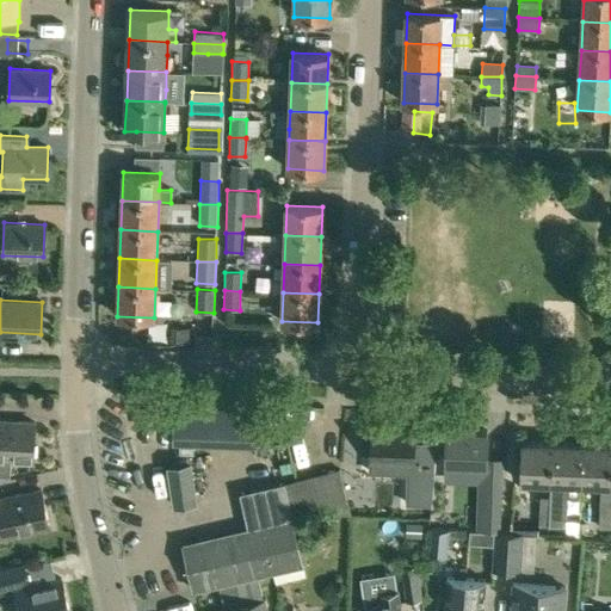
[(189,343),(189,327),(171,327),(171,343),(189,343)]
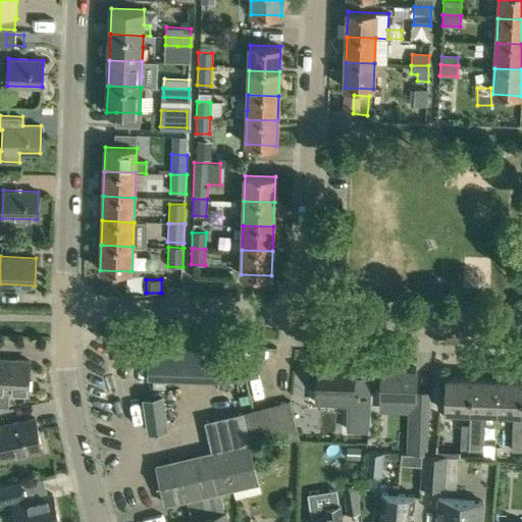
[(146,351),(146,381),(227,381),(227,351),(146,351)]
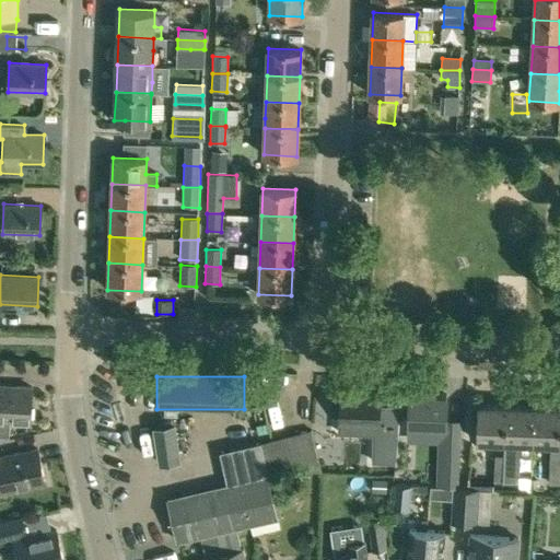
[(0,435),(9,436),(9,421),(30,422),(32,387),(0,385),(0,435)]
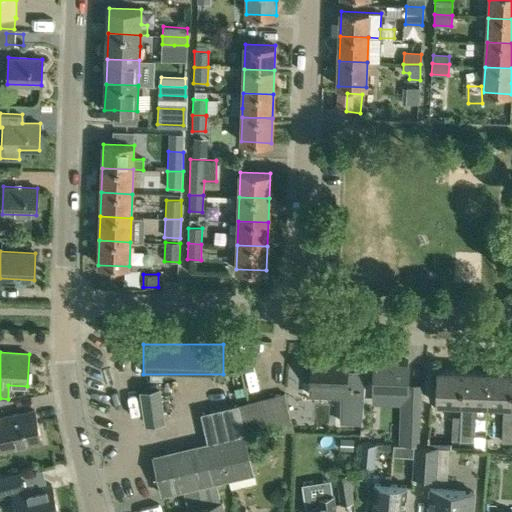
[(348,359),(312,358),(311,363),(307,363),(307,380),(311,380),(311,386),(329,386),(329,396),(344,397),(343,420),(341,420),(340,422),(362,422),(366,372),(347,371),(348,359)]
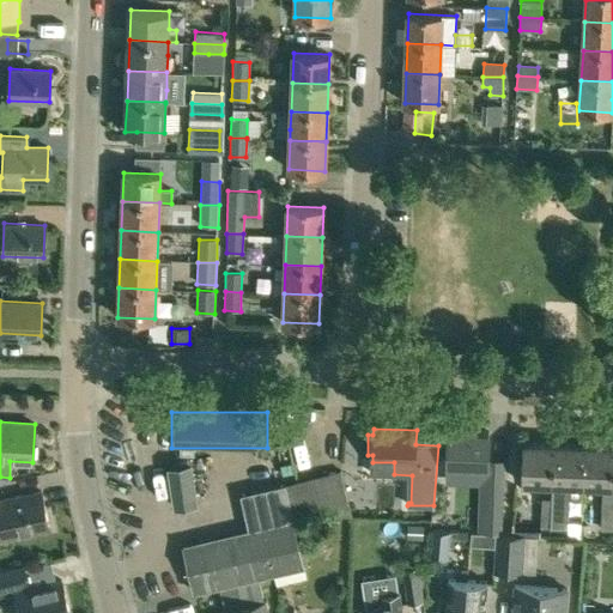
[(448,478),(487,479),(489,462),(490,434),(450,431),(449,465),(448,478)]
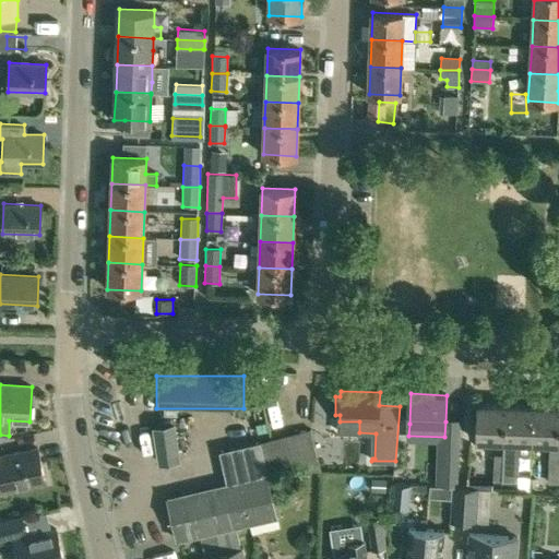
[(503,442),(504,406),(476,405),(475,441),(503,442)]
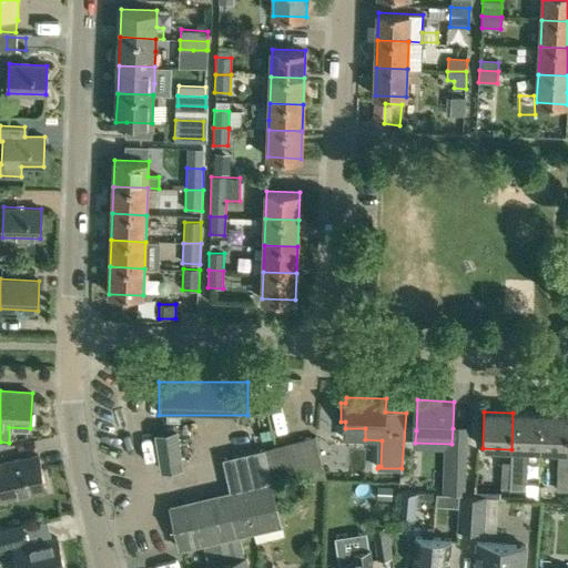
[(527,489),(528,463),(538,463),(539,449),(540,413),(513,413),(511,449),(510,462),(509,489),(527,489)]
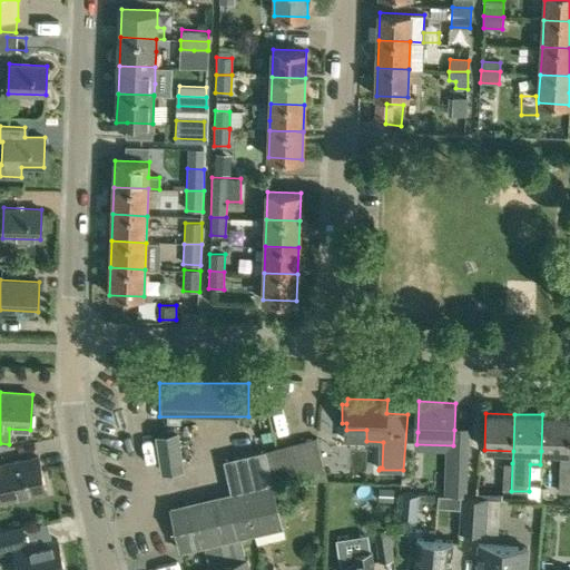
[(542,414),(541,451),(569,452),(569,415),(542,414)]
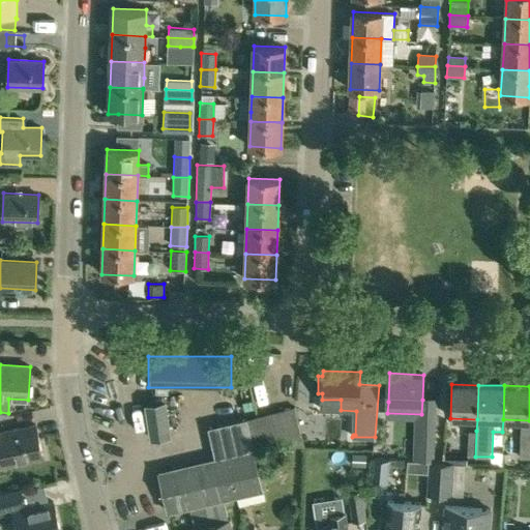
[(419,460),(431,461),(435,461),(437,400),(422,399),(422,400),(421,414),(420,435),(419,460)]
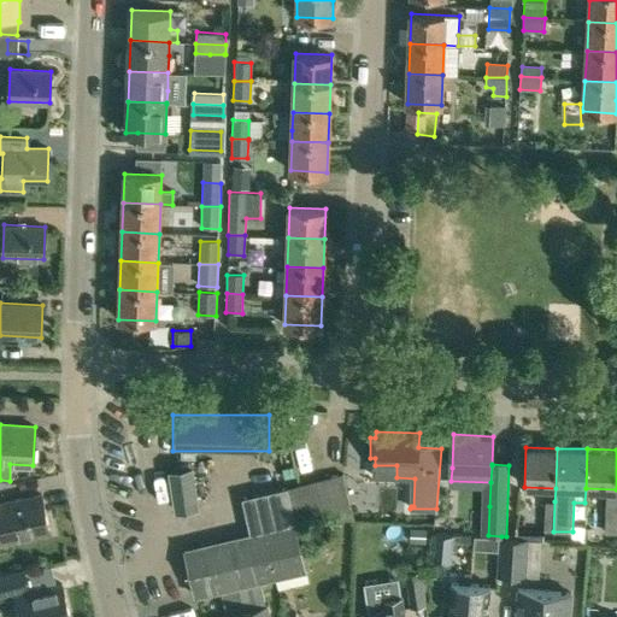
[(276,468),(257,474),(262,489),(281,483),(276,468)]
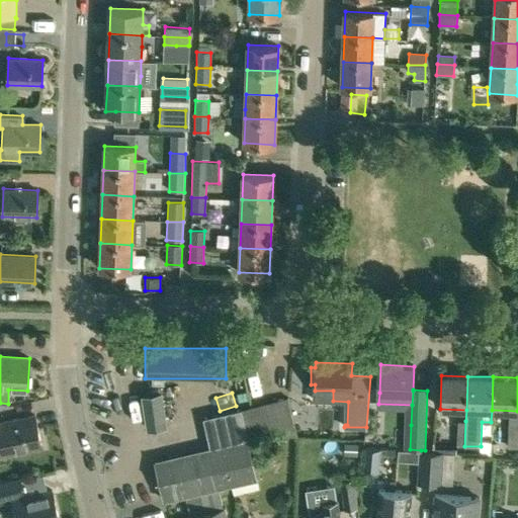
[(158,395),(140,398),(146,430),(164,426),(158,395)]
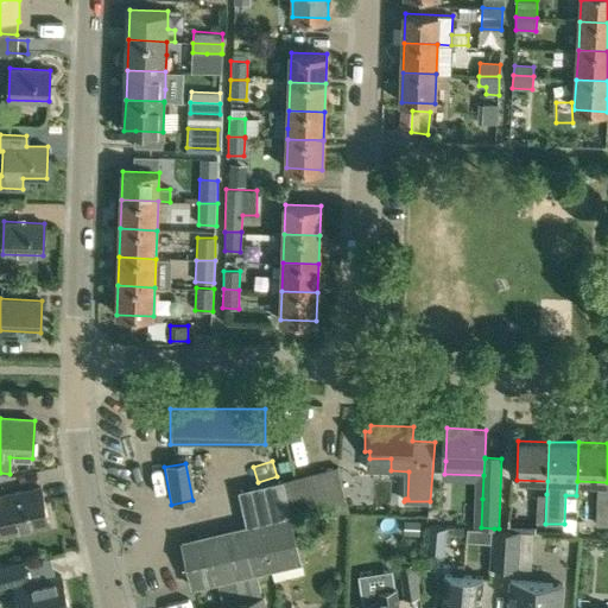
[(291,513),(315,511),(306,474),(283,480),(239,491),(247,526),(182,540),(191,587),(217,581),(219,586),(258,577),(257,571),(276,567),(277,574),(299,569),(290,527),(293,526),(291,513)]
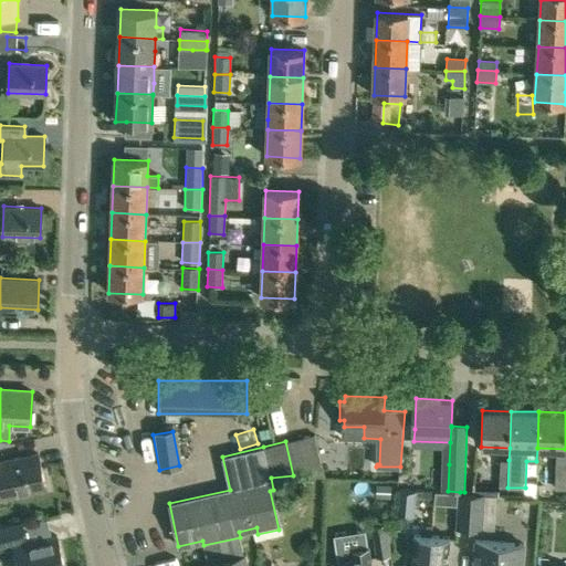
[(37,456),(0,463),(0,498),(0,499),(44,489),(37,456)]
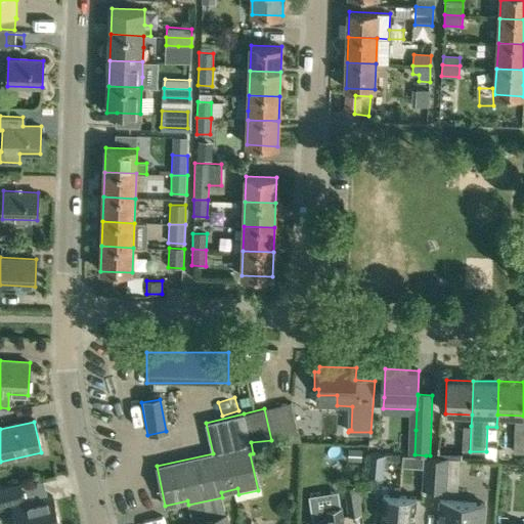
[(462,451),(470,451),(471,426),(463,426),(462,451)]
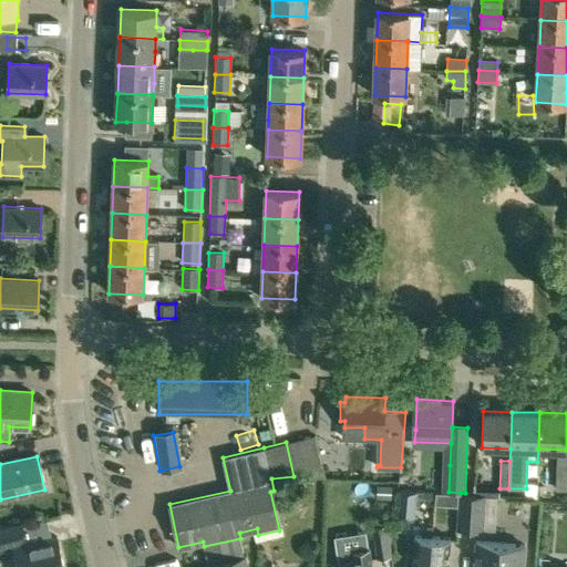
[(556,491),(565,491),(565,463),(556,463),(556,491)]
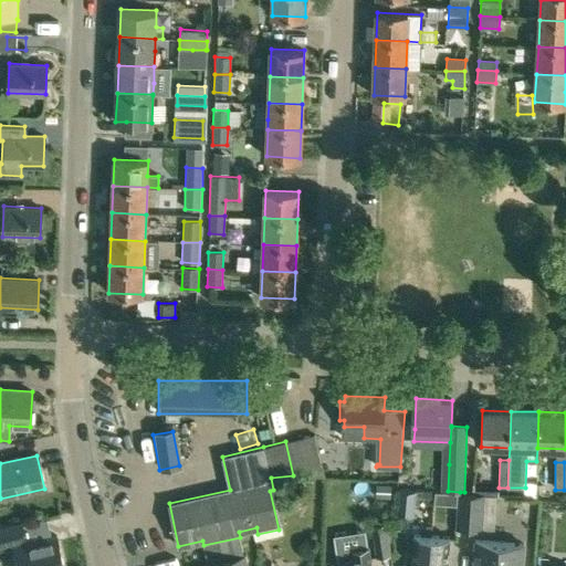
[(413,516),(416,491),(399,489),(397,515),(413,516)]
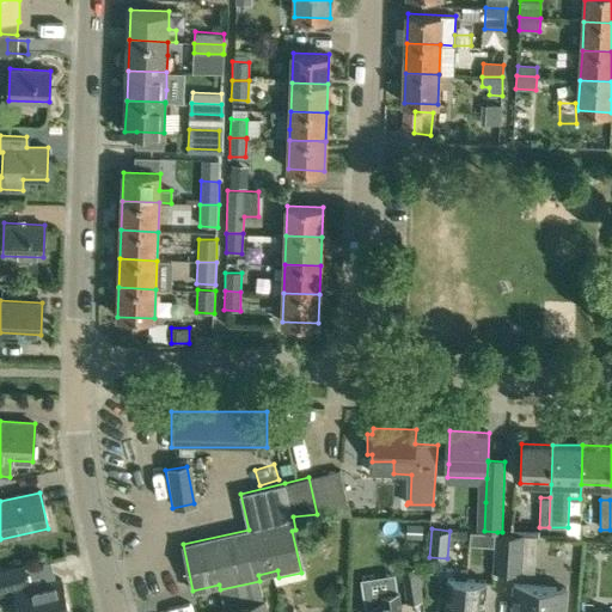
[(470,544),(496,546),(497,532),(484,531),(479,531),(471,531),(471,538),(470,544)]
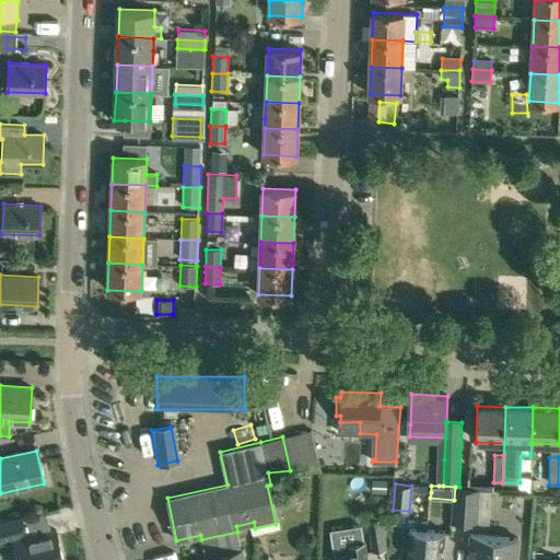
[(455,487),(454,500),(453,522),(476,523),(478,488),(467,488),(462,487),(459,487),(455,487)]
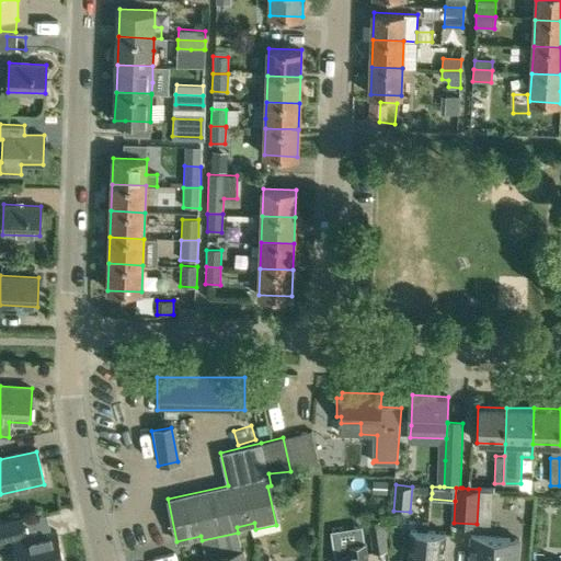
[(27,539),(26,536),(21,517),(0,522),(0,541),(18,538),(19,541),(12,544),(16,560),(63,560),(56,533),(27,539)]
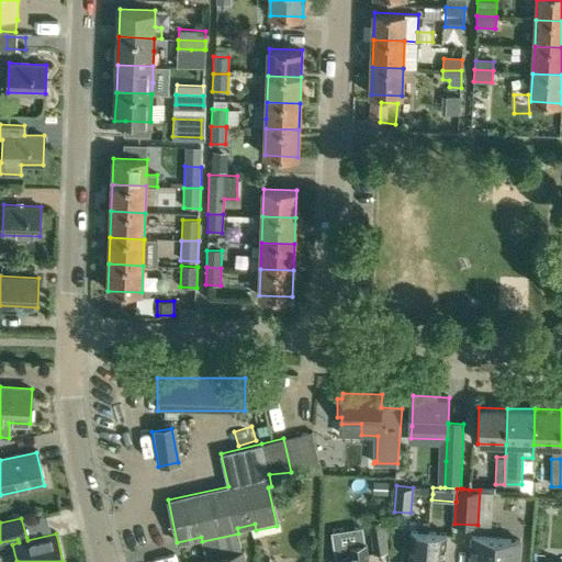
[(382,519),(370,520),(374,552),(388,550),(382,519)]
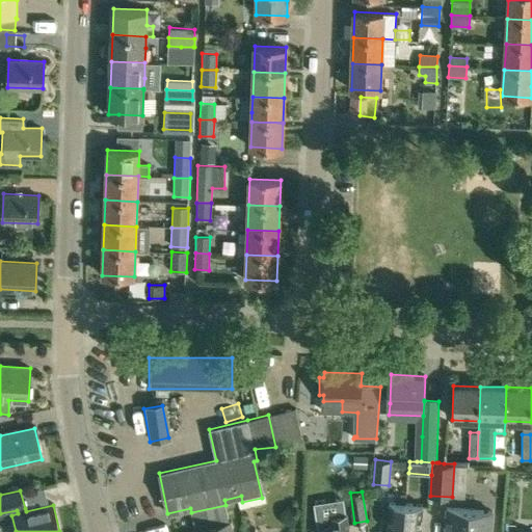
[(401,531),(404,504),(389,503),(386,531),(401,531)]
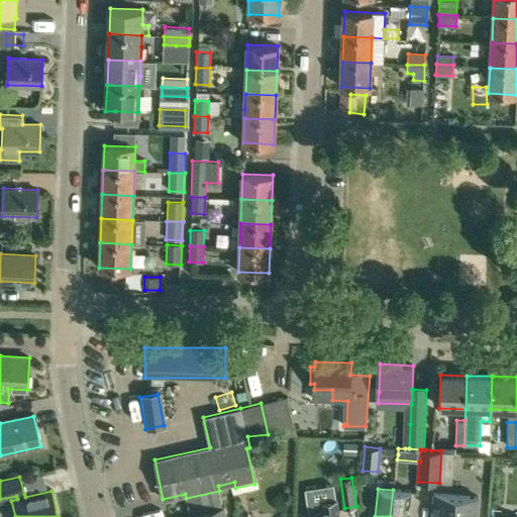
[(408,516),(410,491),(393,490),(390,516),(408,516)]
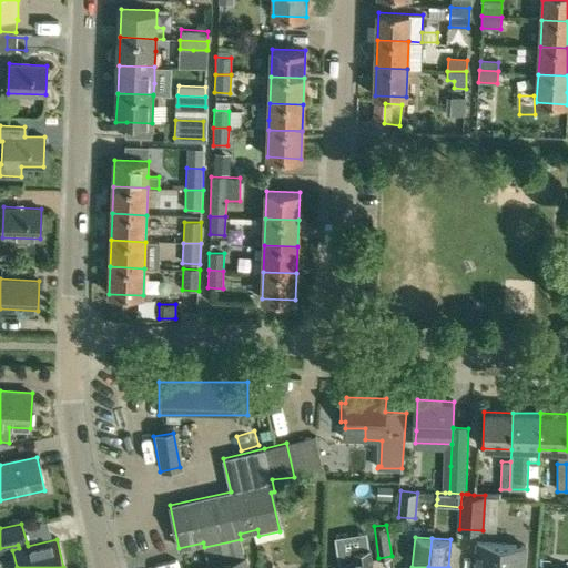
[(242,544),(241,539),(204,547),(205,553),(209,563),(209,567),(256,567),(253,553),(244,555),(242,544)]
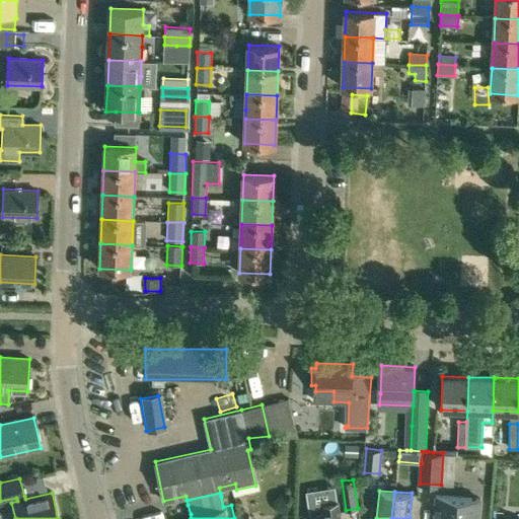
[(434,518),(477,518),(479,500),(477,499),(437,496),(436,496),(434,518)]
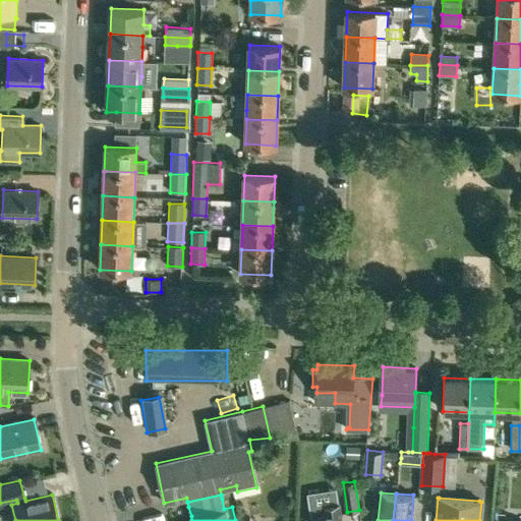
[(324,508),(309,510),(310,520),(341,520),(339,503),(324,506),(324,508)]
